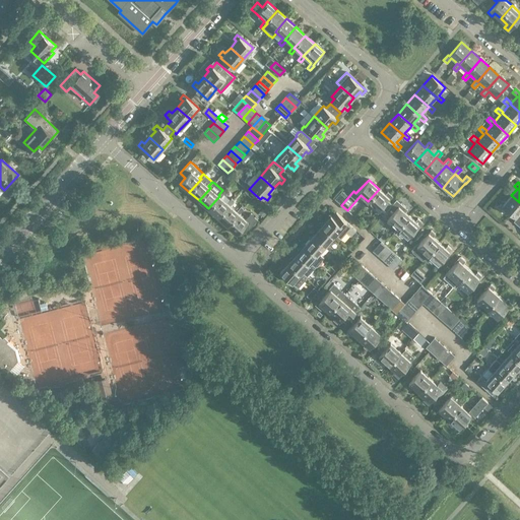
[(385,195),(379,189),(368,201),(378,211),(380,208),(385,212),(394,203),(393,202),(392,204),(387,200),(389,198),(391,196),(388,192),(385,195)]
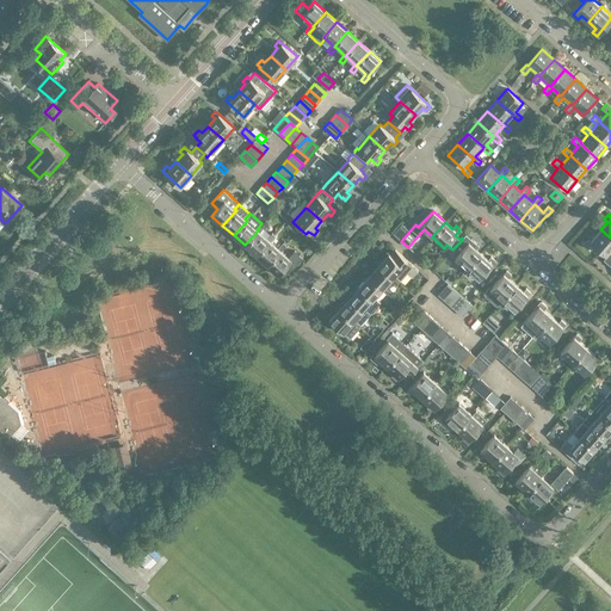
[(258,230),(245,245),(255,255),(269,240),(267,239),(259,232),(264,227),(263,224),(261,223),(257,229),(258,230)]
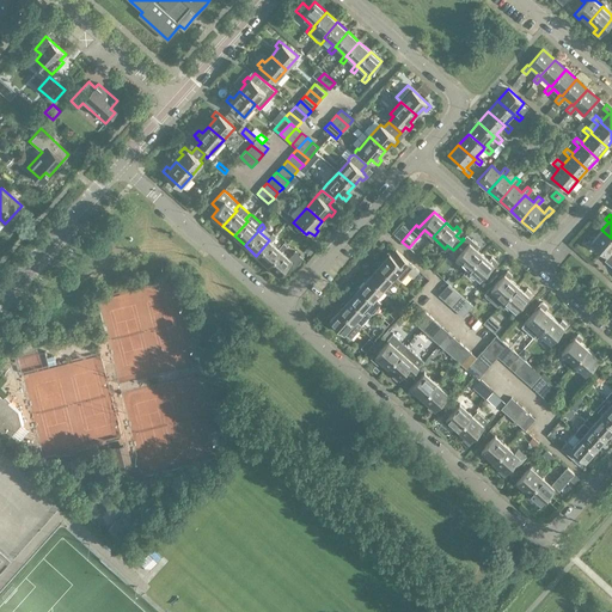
[(611,249),(611,238),(601,230),(591,242),(606,256),(607,255),(607,256),(605,259),(611,265),(611,252),(610,251),(611,249)]
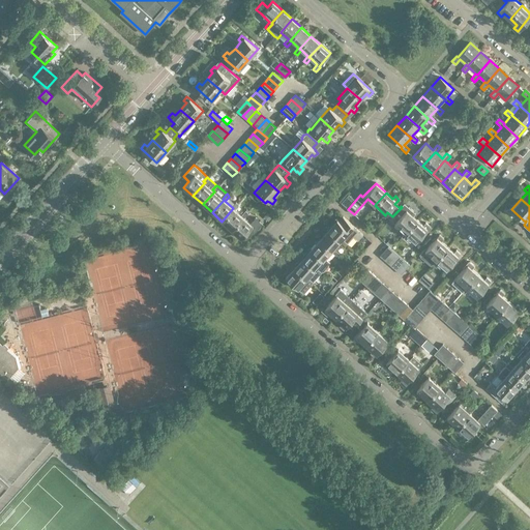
[(233,208),(222,222),(231,230),(242,216),(241,215),(235,210),(239,205),(238,204),(236,203),(232,207),(233,208)]
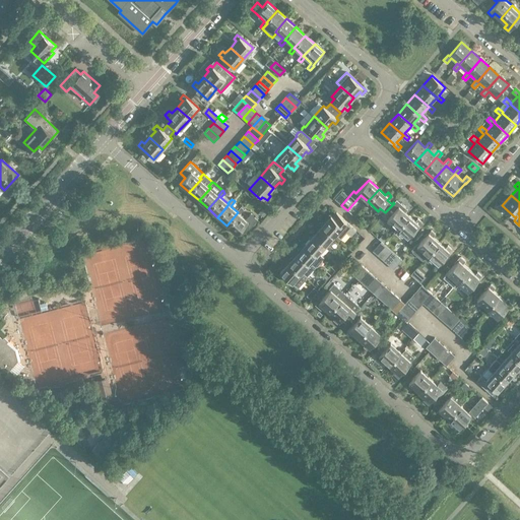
[(399,207),(398,206),(394,203),(385,212),(390,216),(387,219),(397,229),(409,215),(403,210),(405,207),(401,204),(399,207)]
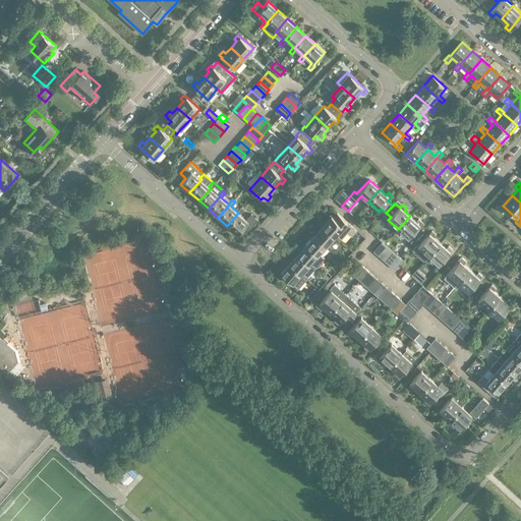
[(238,213),(227,226),(237,235),(245,226),(249,229),(257,220),(251,214),(245,220),(240,215),(244,210),(243,209),(241,208),(237,212),(238,213)]
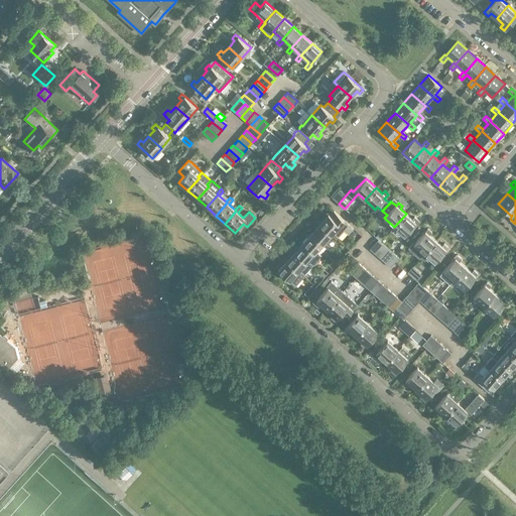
[(329,214),(319,223),(337,239),(345,231),(348,234),(353,228),(334,211),(330,215),(329,214)]
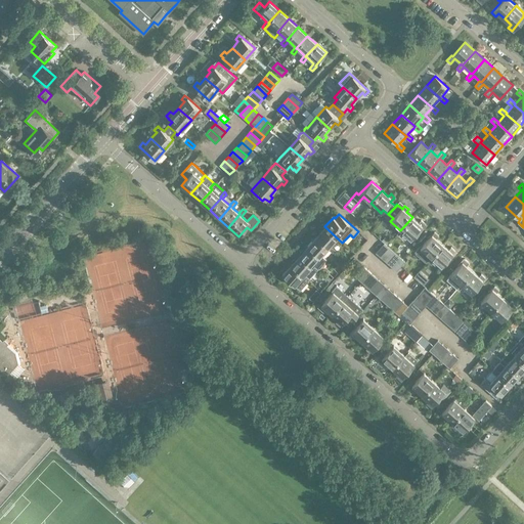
[(412,217),(400,230),(411,239),(423,226),(422,226),(424,224),(421,220),(419,223),(412,217)]
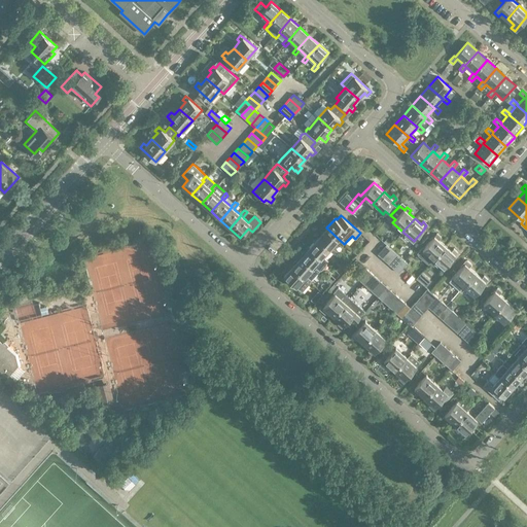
[(326,227),(318,238),(336,253),(337,251),(332,247),(338,241),(343,245),(344,244),(326,227)]
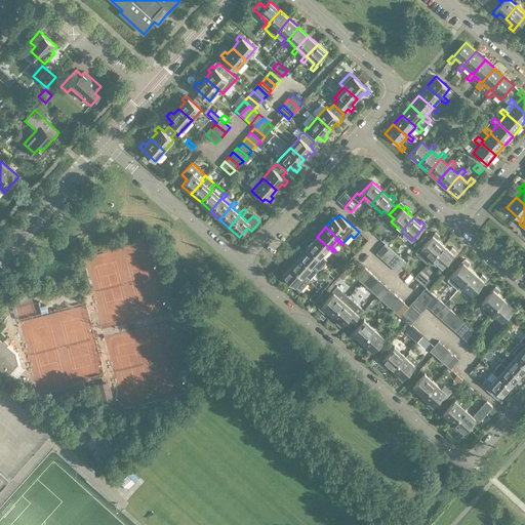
[(433,236),(421,248),(419,247),(414,252),(426,261),(427,263),(432,257),(443,245),(437,239),(439,237),(435,233),(433,236)]
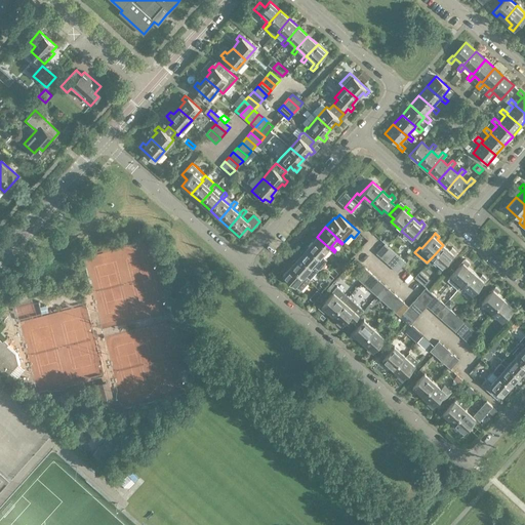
[(317,237),(309,246),(326,261),(327,260),(323,256),(328,249),(333,253),(334,252),(317,237)]
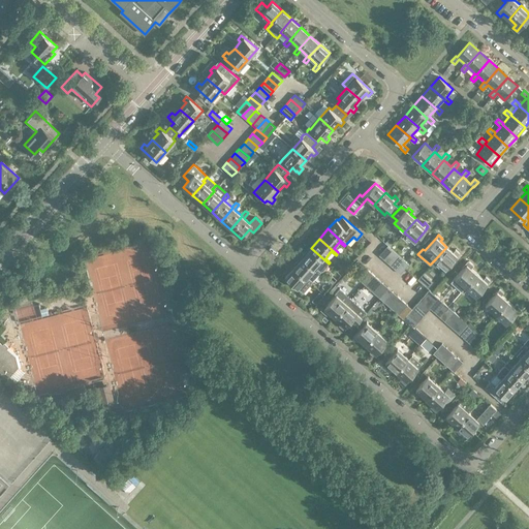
[(389,246),(379,255),(384,260),(394,250),(389,246)]
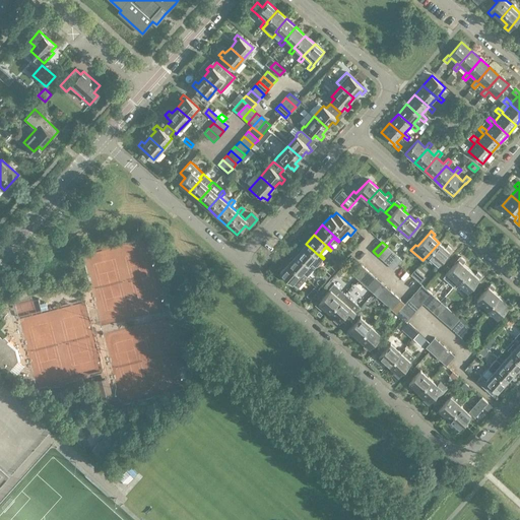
[(439,243),(428,255),(438,264),(450,252),(449,252),(452,249),(448,246),(446,248),(439,243)]
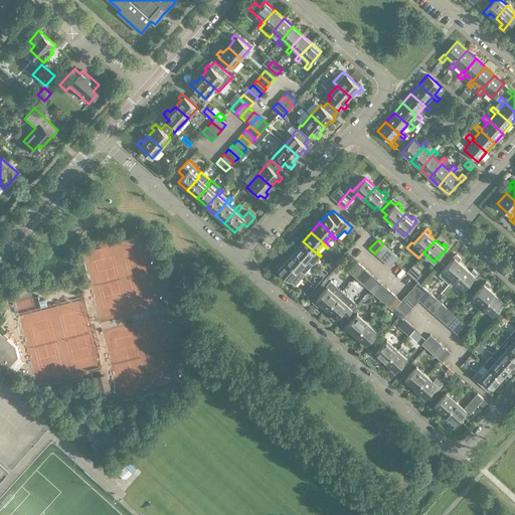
[(303,241),(294,250),(311,267),(319,259),(320,256),(303,241)]
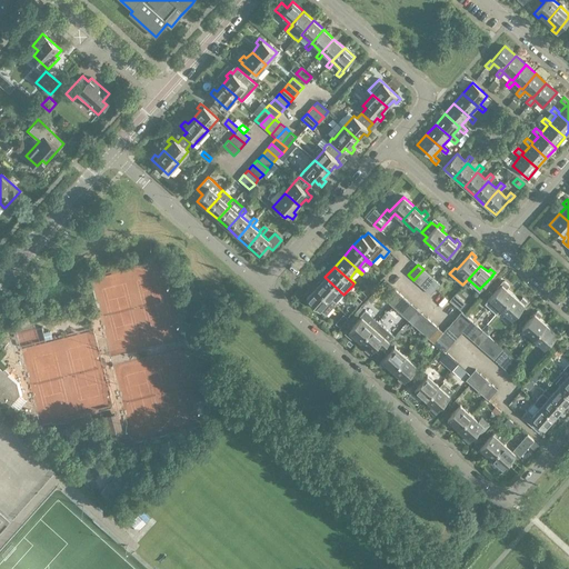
[(423,269),(413,280),(419,285),(429,275),(423,269)]
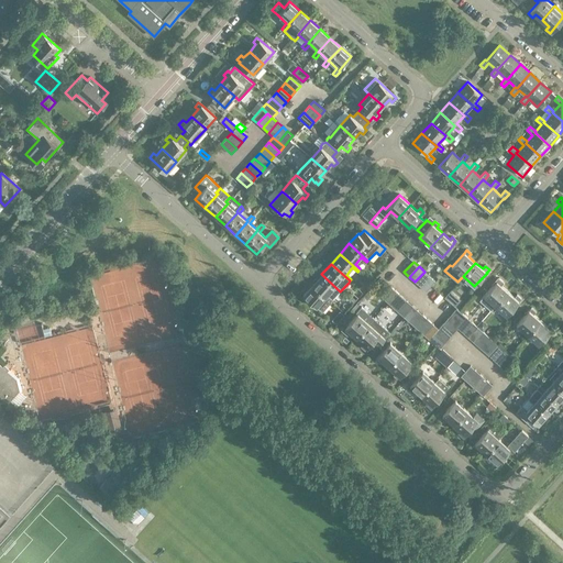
[(424,272),(415,282),(420,287),(430,276),(424,272)]
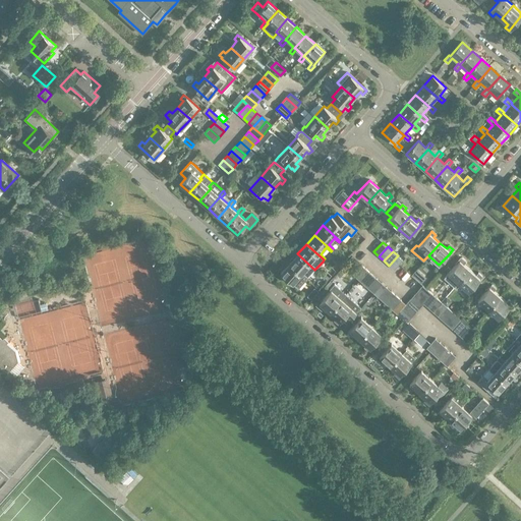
[(297,253),(289,264),(306,279),(308,277),(314,270),(297,253)]
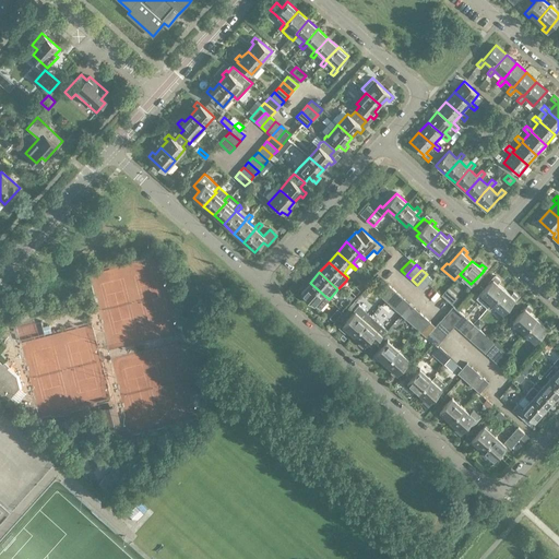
[(427,274),(417,285),(423,289),(432,280),(427,274)]
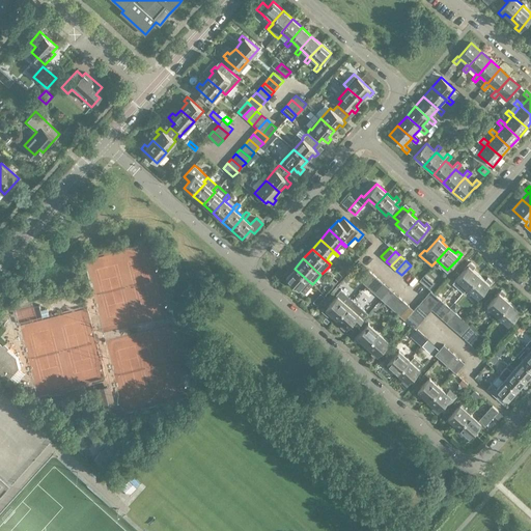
[(456,278),(467,288),(479,275),(472,269),(475,267),(471,262),(469,266),(469,264),(456,278)]
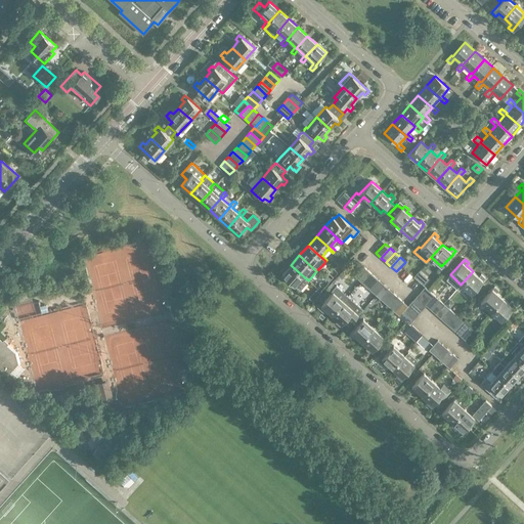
[(291,265),(281,274),(295,286),(300,291),(308,280),(291,265)]
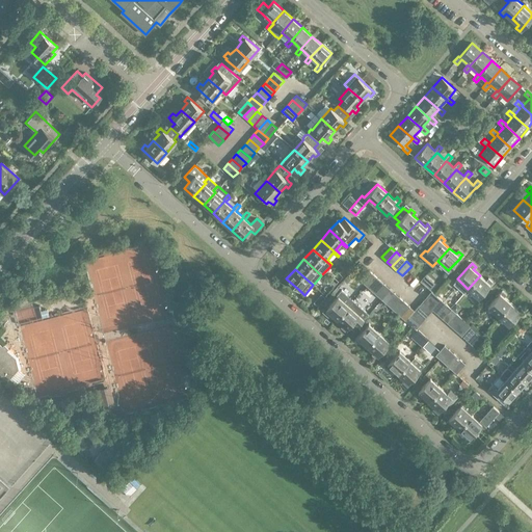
[(361,281),(366,286),(374,275),(369,271),(361,281)]
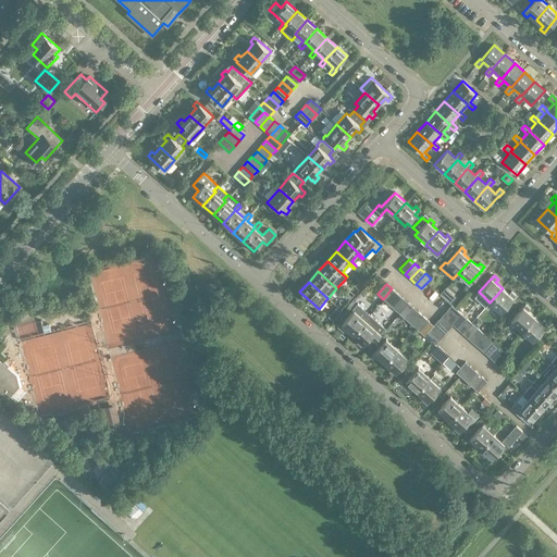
[(452,301),(457,295),(446,286),(441,293),(452,301)]
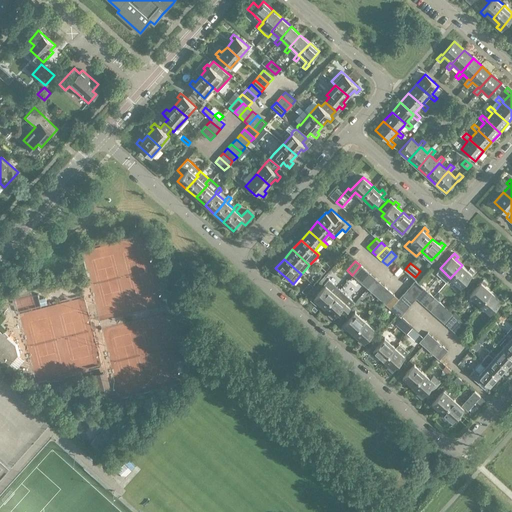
[(35,272),(26,265),(25,264),(22,268),(31,276),(32,275),(35,272)]
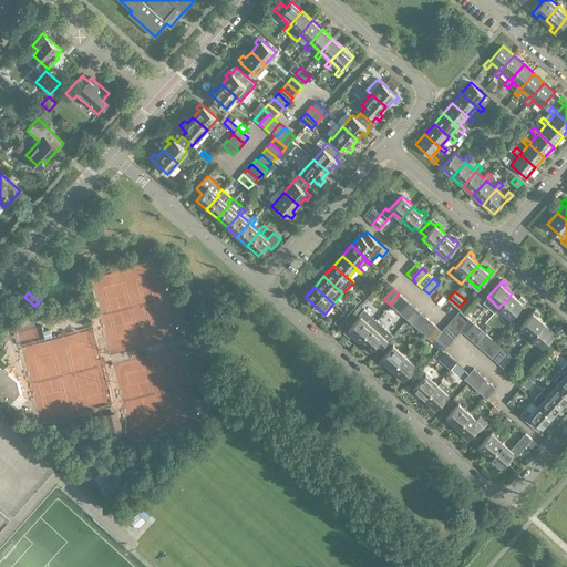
[(390,305),(397,310),(405,299),(399,294),(390,305)]
